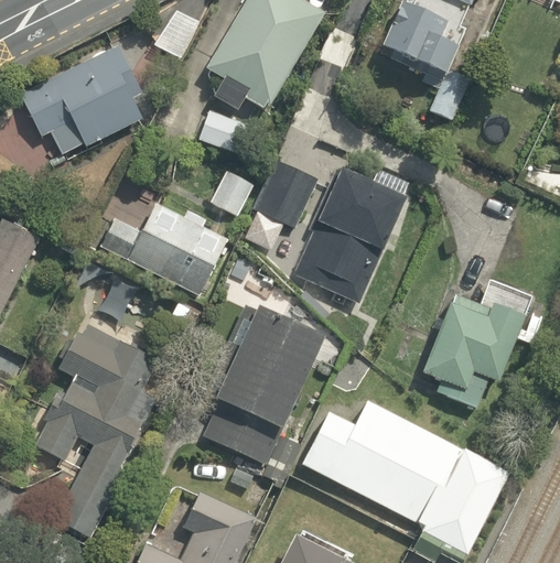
[(241,108),(247,98),(271,110),(325,0),(236,0),(200,75),(225,87),(221,97),(241,108)]
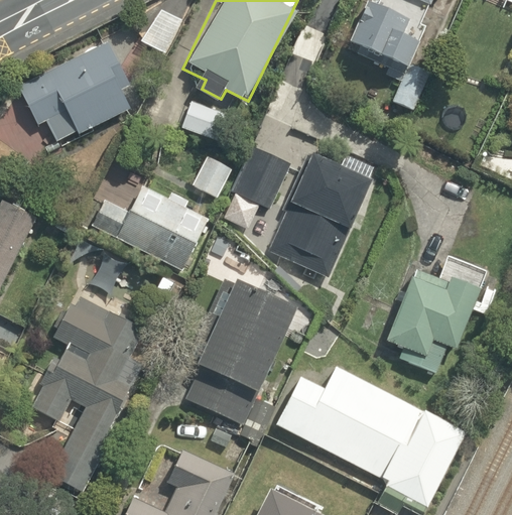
[(364,0),(347,44),(402,67),(389,100),(421,112),(437,71),(417,62),(433,22),(423,18),(430,0),(364,0)]
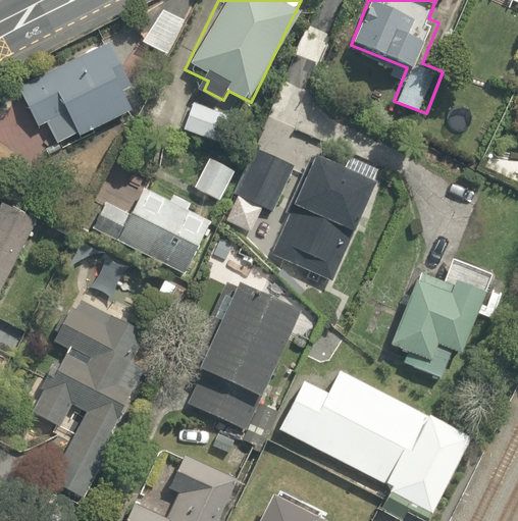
[(188,20),(154,2),(147,15),(155,19),(143,42),(168,55),(188,20)]
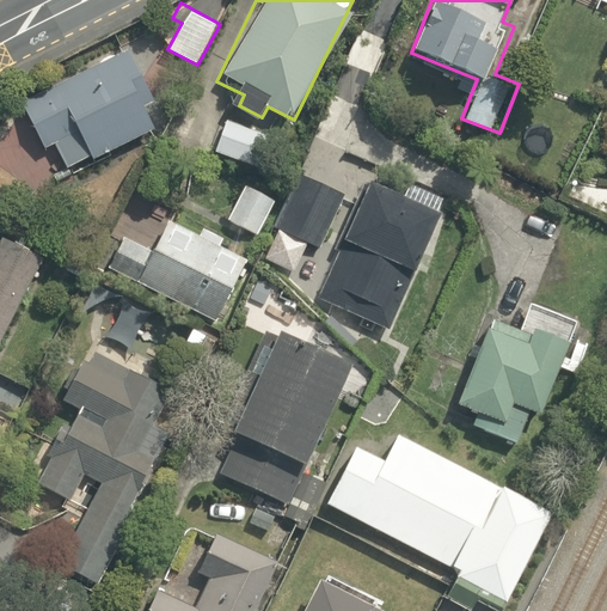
[(54,144),(66,167),(89,158),(92,165),(166,130),(129,50),(22,101),(44,148),(54,144)]
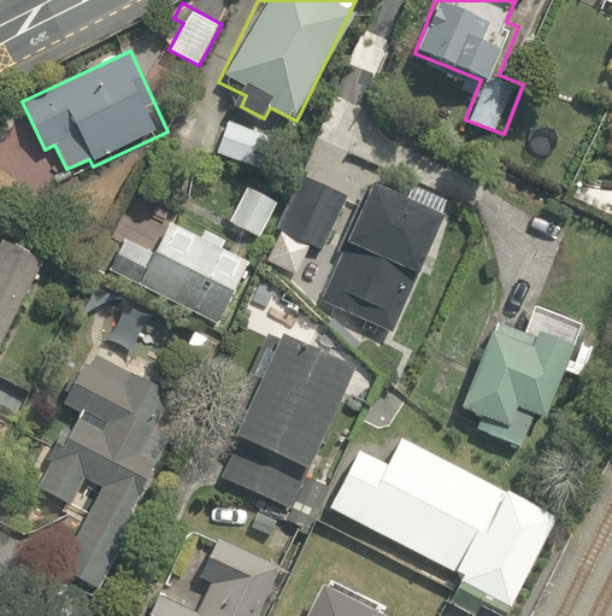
[(280,135),(229,117),(216,151),(268,169),(280,135)]
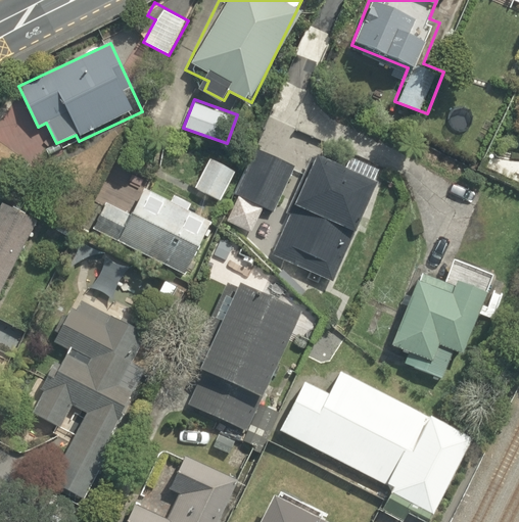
[(294,164),(256,152),(240,203),(278,216),(294,164)]
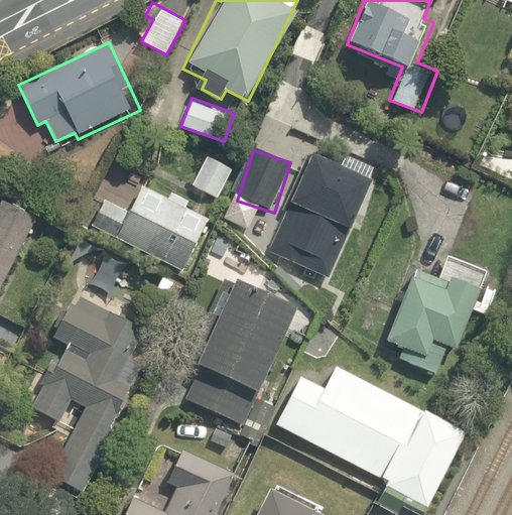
[(374,175),(312,151),(265,271),(284,279),(290,263),(333,280),(374,175)]
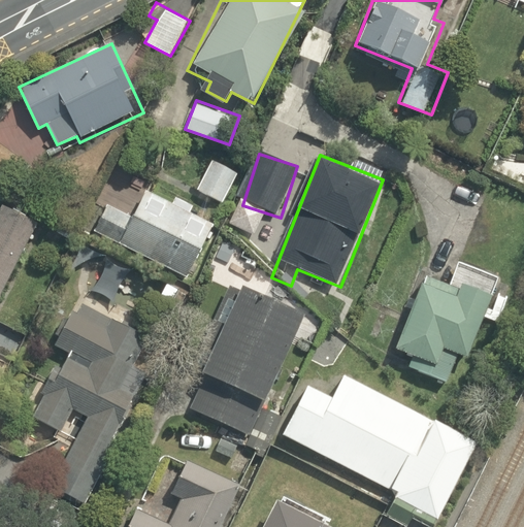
[(214,156),(199,190),(223,200),(237,166),(214,156)]
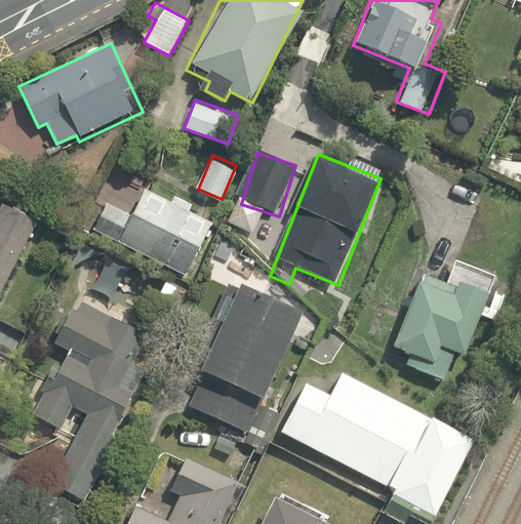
[(211,222),(142,188),(129,213),(109,204),(94,233),(186,276),(211,222)]
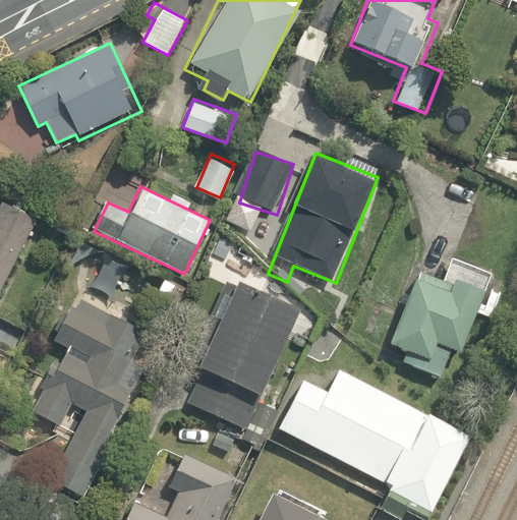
[(0,294),(36,215),(0,197),(0,294)]
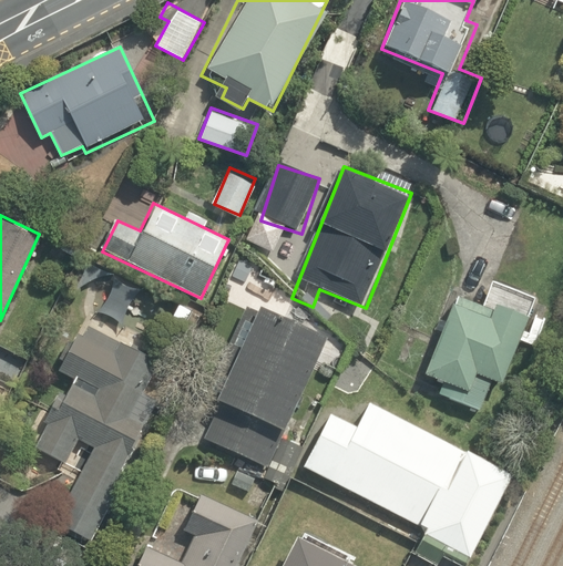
[(494,378),(507,382),(525,322),(450,298),(426,376),(443,381),(439,395),(483,410),(494,378)]
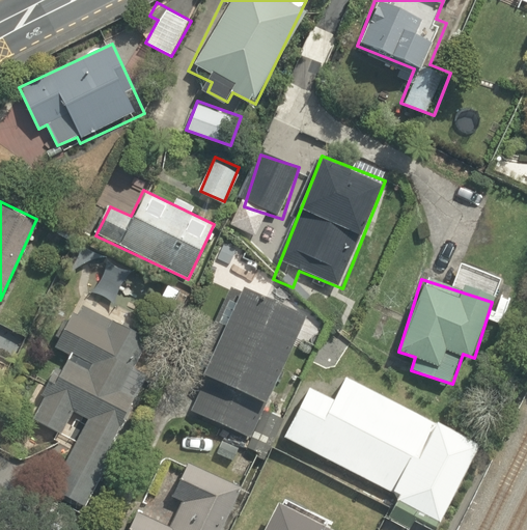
[(80,284),(51,338),(77,352),(70,365),(53,357),(39,381),(55,389),(35,426),(55,437),(70,411),(86,420),(50,486),(82,503),(150,377),(134,367),(157,326),(80,284)]
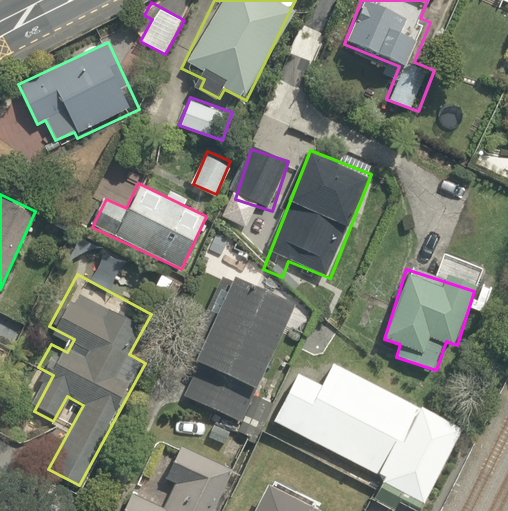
[(297,305),(223,275),(187,362),(261,392),(297,305)]
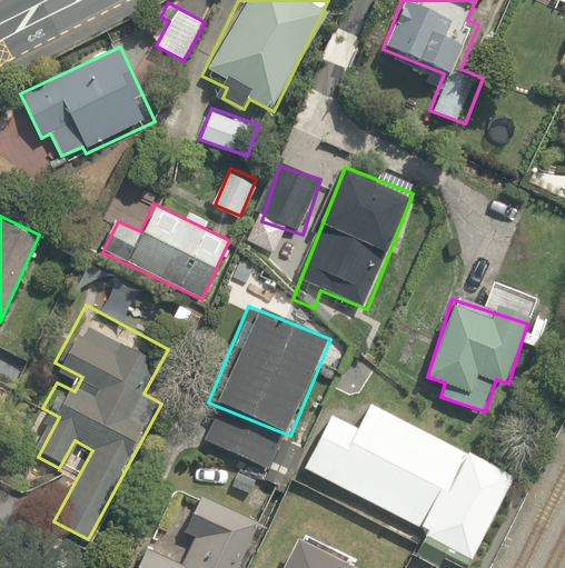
[(378,425),(363,417),(326,489),(481,567),(486,567),(533,478),(388,404),(378,425)]
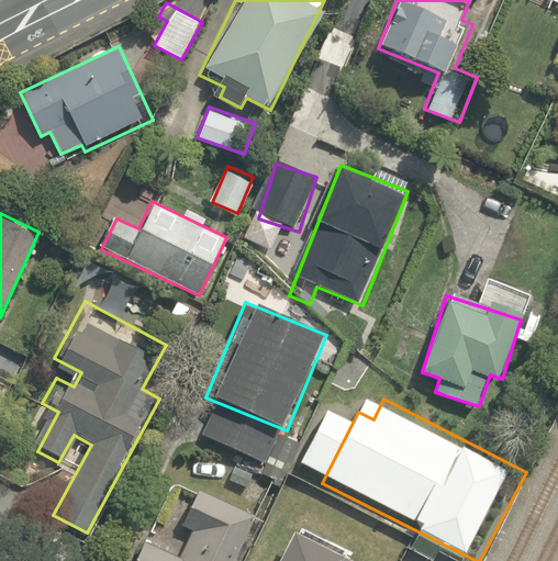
[(398,560),(410,535),(283,479),(246,560),(398,560)]
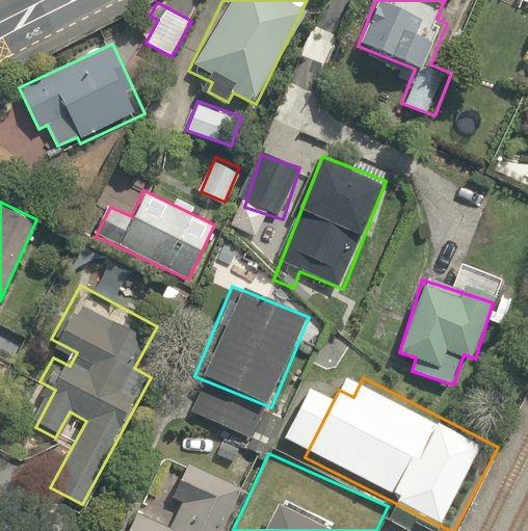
[(219,530),(241,479),(186,457),(172,493),(183,498),(175,518),(135,502),(123,530),(219,530)]
